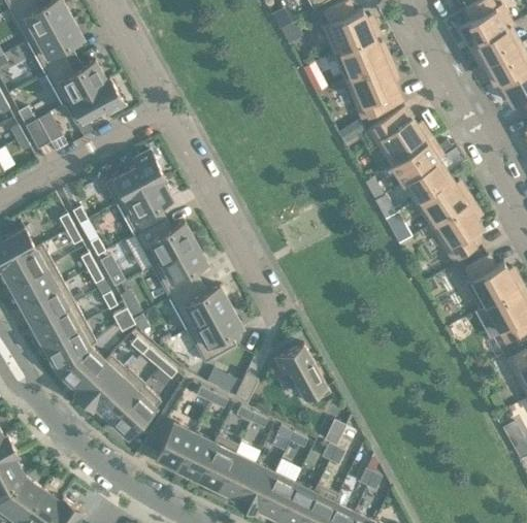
[(3,0),(10,11),(31,0),(3,0)]
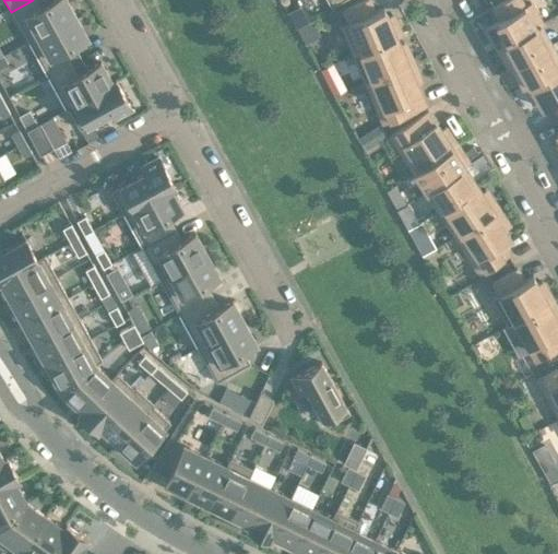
[(33,0),(11,12),(30,46),(75,21),(63,0),(61,0),(43,11),(37,0),(33,0)]
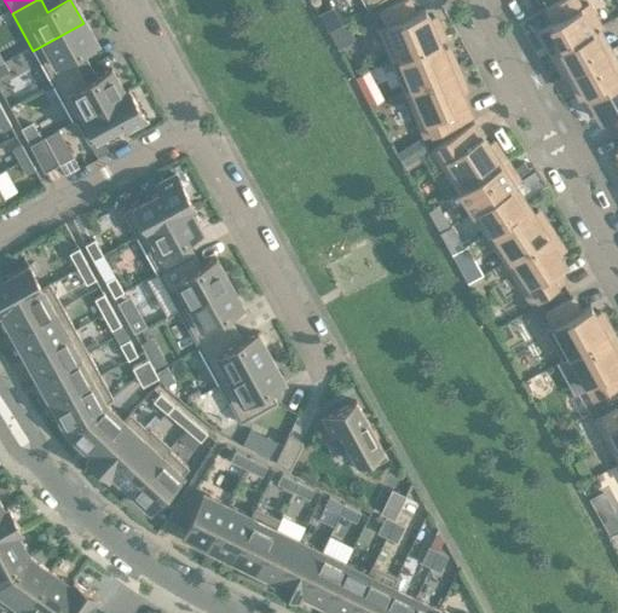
[(359,0),(367,12),(390,0),(359,0)]
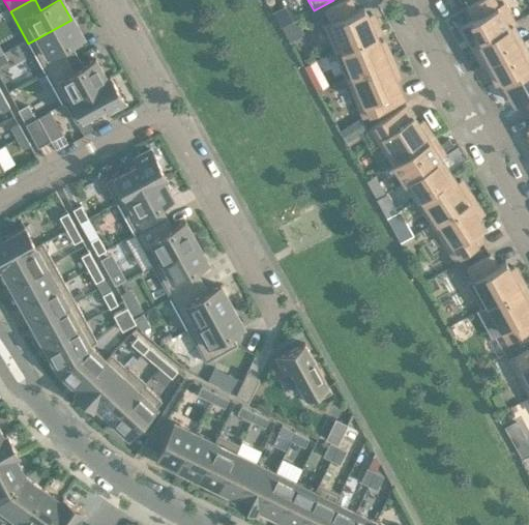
[(462,31),(472,50),(515,27),(503,7),(497,11),(491,0),(489,0),(469,11),(475,23),(462,31)]
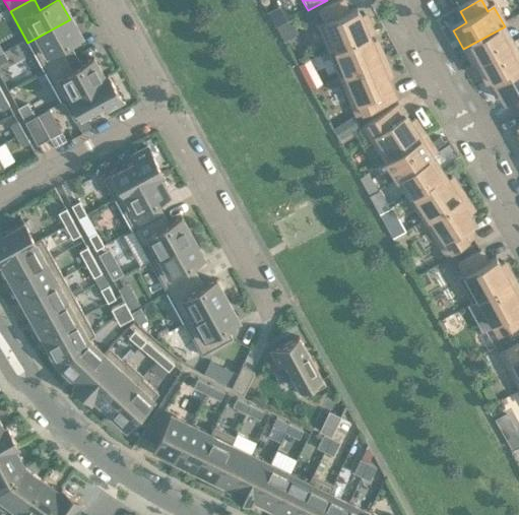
[(319,27),(330,55),(373,37),(366,17),(361,19),(358,11),(348,15),(343,3),(320,13),(325,25),(319,27)]
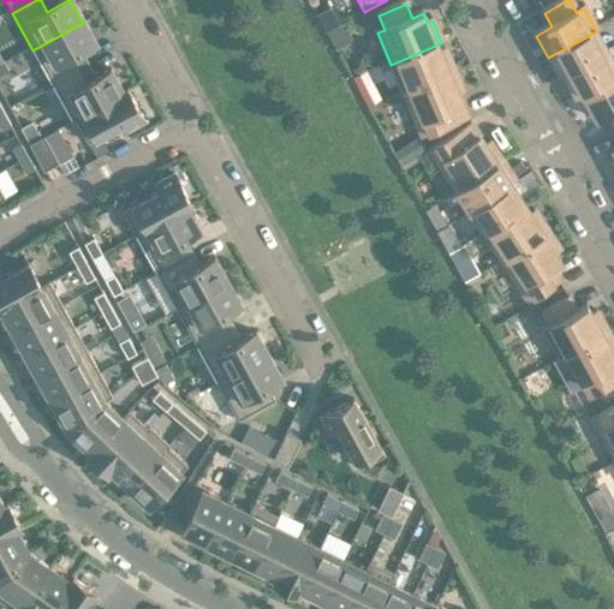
[(33,51),(53,88),(81,72),(73,59),(96,47),(83,23),(33,51)]
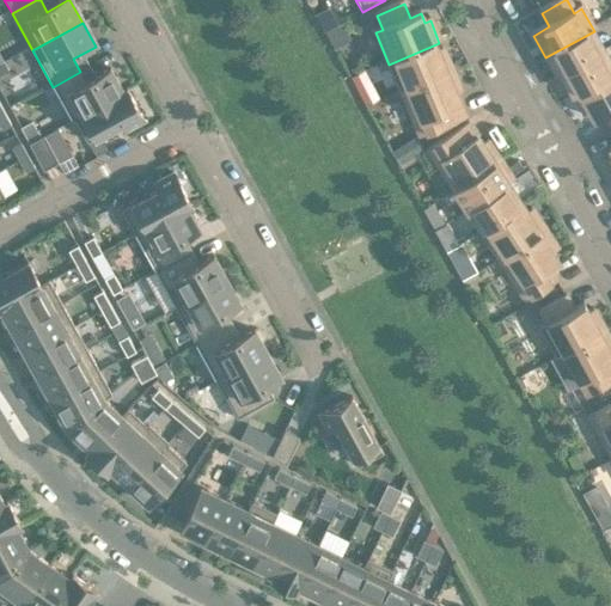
[(545,57),(557,79),(604,54),(592,34),(594,32),(594,31),(545,57)]
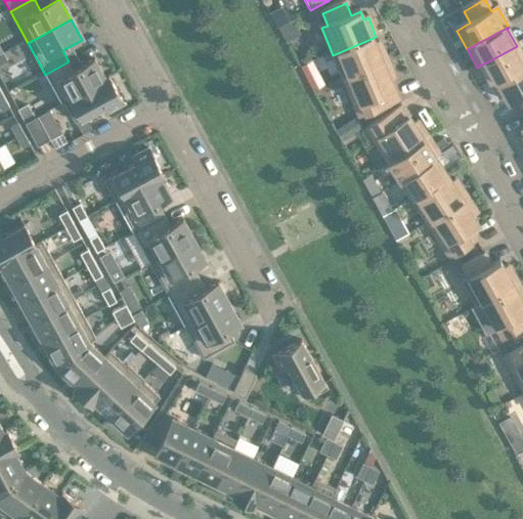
[(333,55),(344,81),(387,62),(379,44),(375,46),(372,39),(377,38),(376,37),(333,55)]
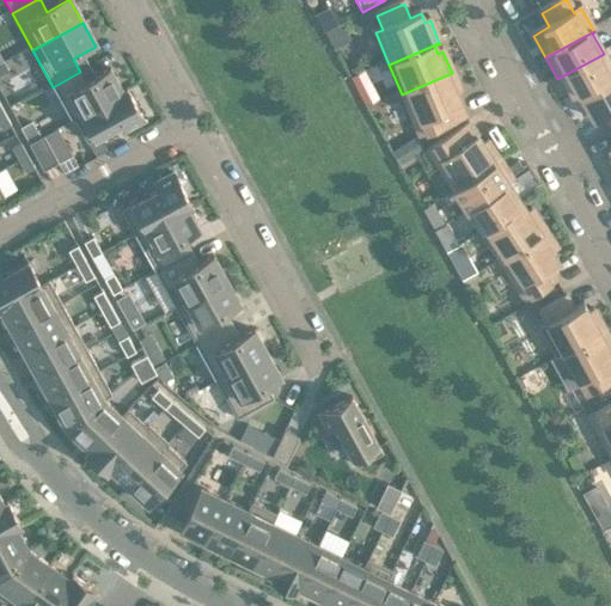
[(562,77),(574,98),(610,77),(610,66),(604,54),(557,79),(557,80),(562,77)]
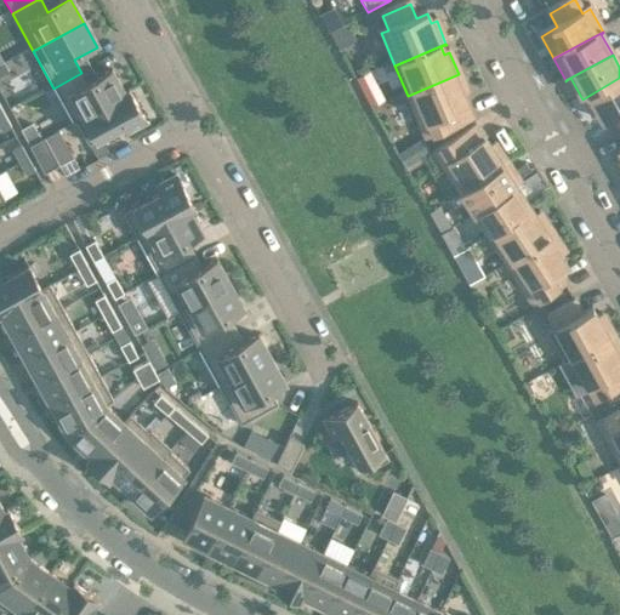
[(53,89),(74,126),(130,95),(129,95),(125,97),(112,74),(89,86),(81,73),(53,89)]
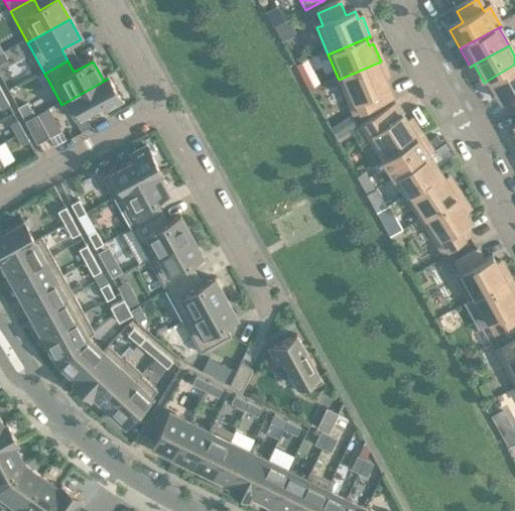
[(381,61),(339,80),(355,118),(393,102),(384,82),(389,81),(381,61)]
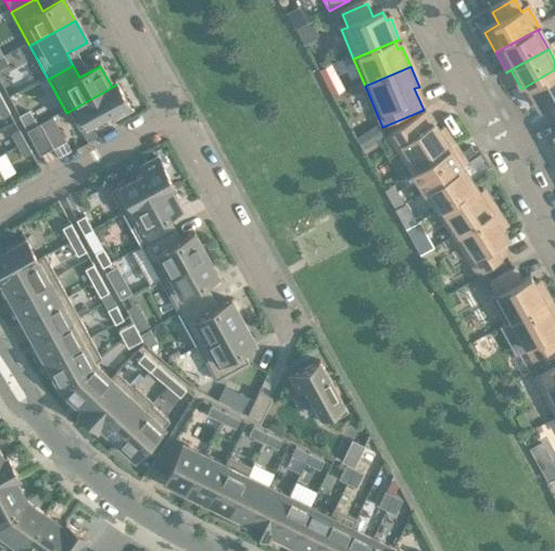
[(551,108),(554,115),(554,70),(521,89),(522,89),(532,108),(537,105),(541,113),(551,108)]
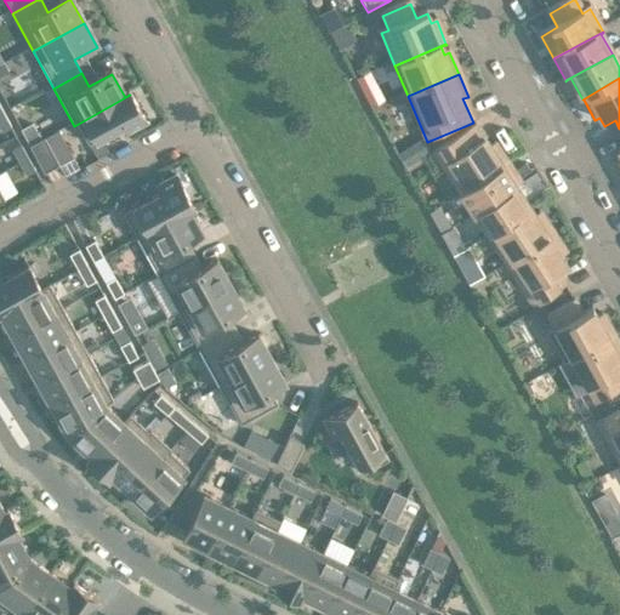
[(367,98),(374,110),(382,106),(375,92),(367,98)]
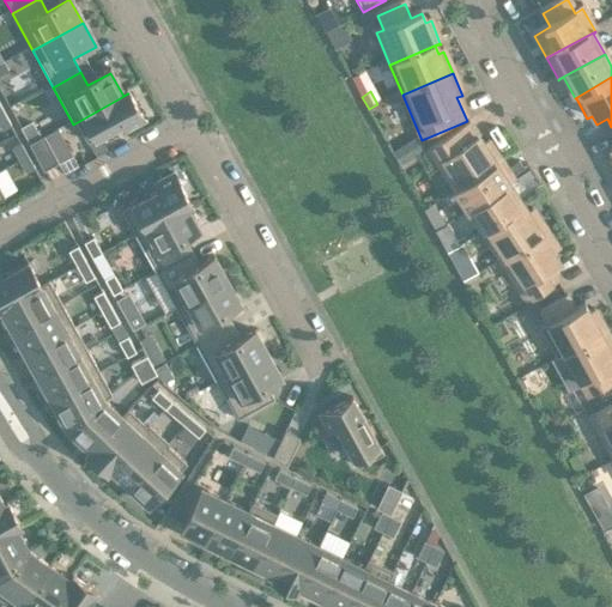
[(127,134),(145,125),(128,93),(73,125),(74,126),(76,125),(89,146),(101,140),(123,127),(127,134)]
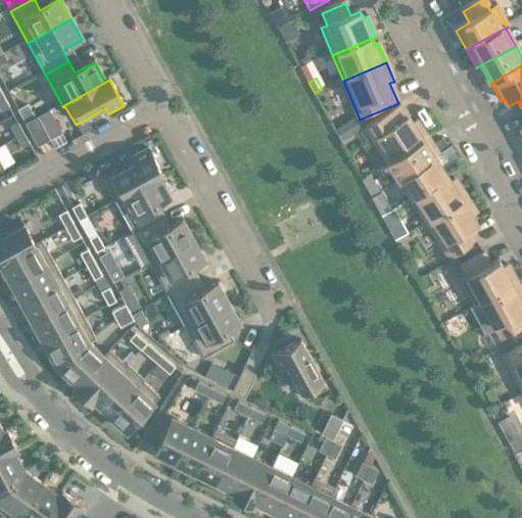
[(4,100),(0,102),(0,109),(3,115),(10,111),(4,100)]
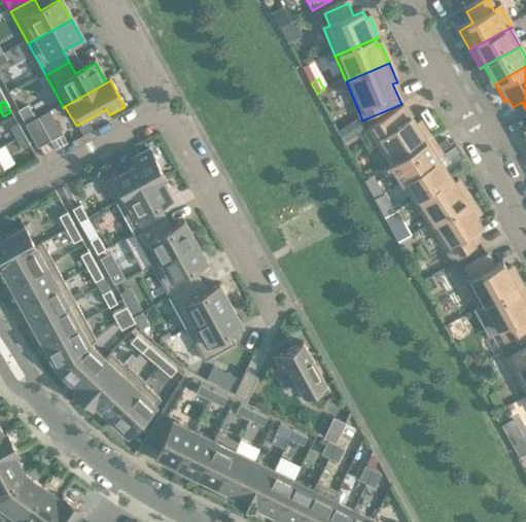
[(367,131),(391,167),(431,141),(420,125),(416,127),(404,108),(367,131)]
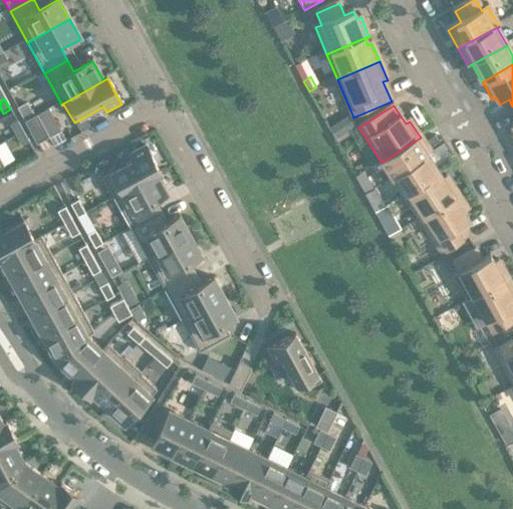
[(27,106),(18,111),(25,124),(34,119),(27,106)]
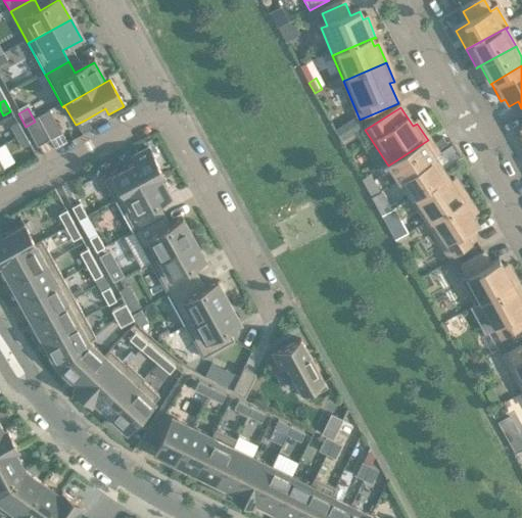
[(50,113),(38,120),(41,124),(50,142),(62,135),(50,113)]
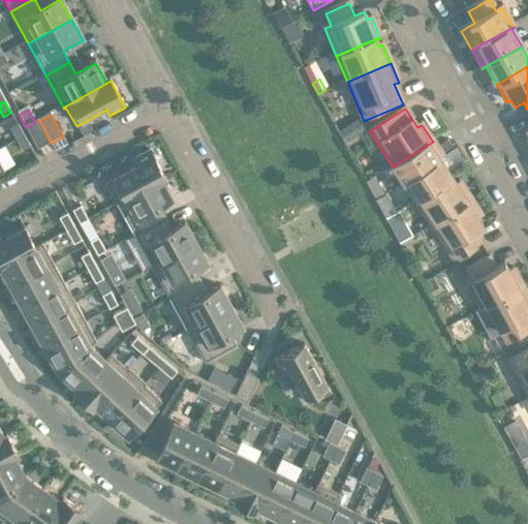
[(38,121),(26,127),(38,150),(51,144),(41,125),(38,121)]
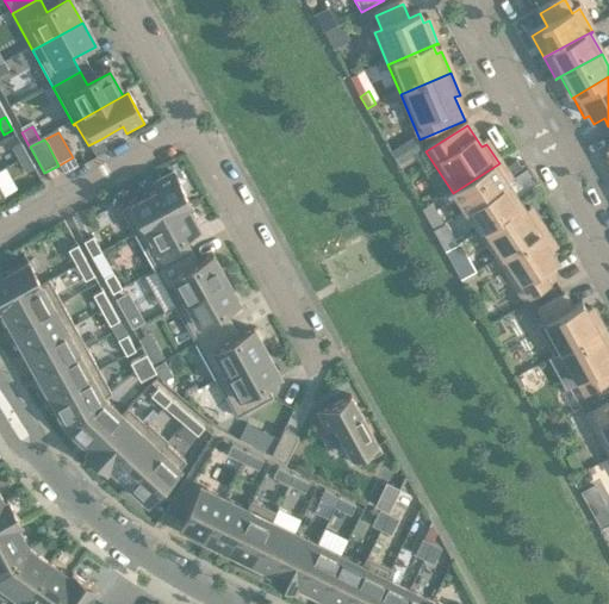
[(100,139),(88,145),(97,161),(109,154),(100,139)]
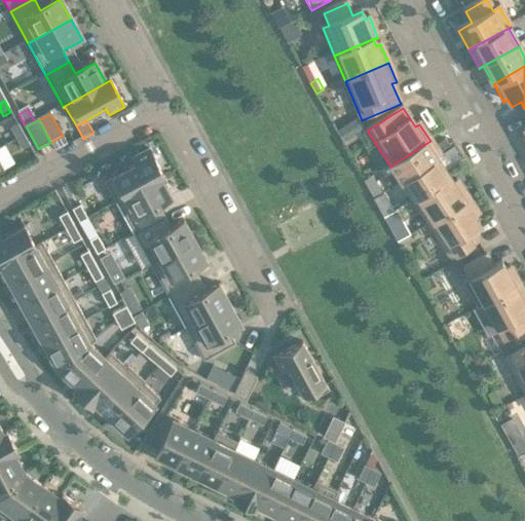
[(19,126),(11,131),(17,142),(25,138),(19,126)]
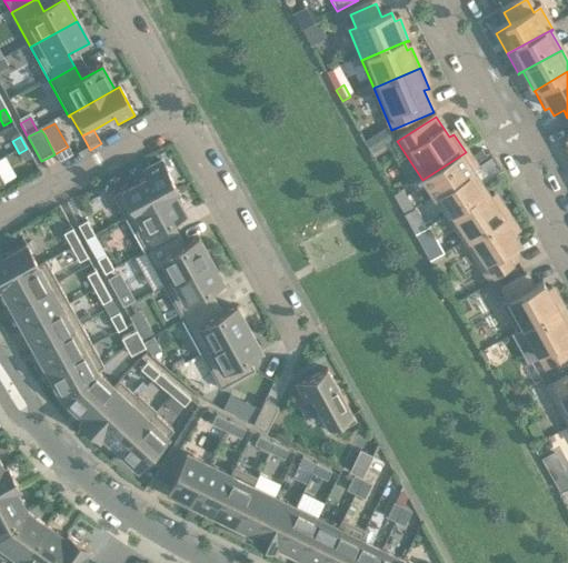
[(375,138),(365,144),(372,157),(382,150),(375,138)]
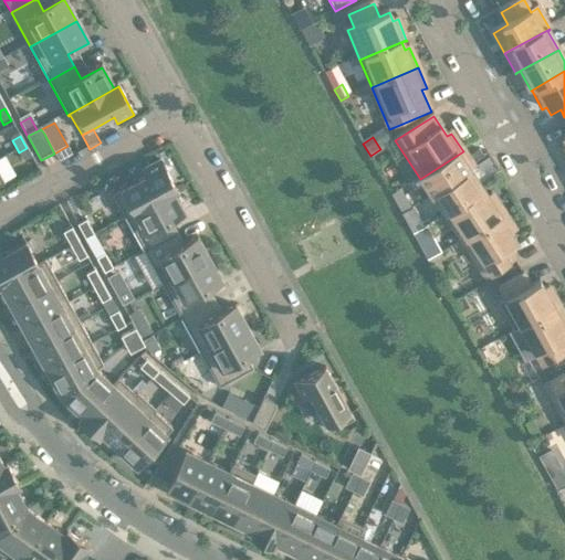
[(27,148),(19,152),(24,164),(32,159),(27,148)]
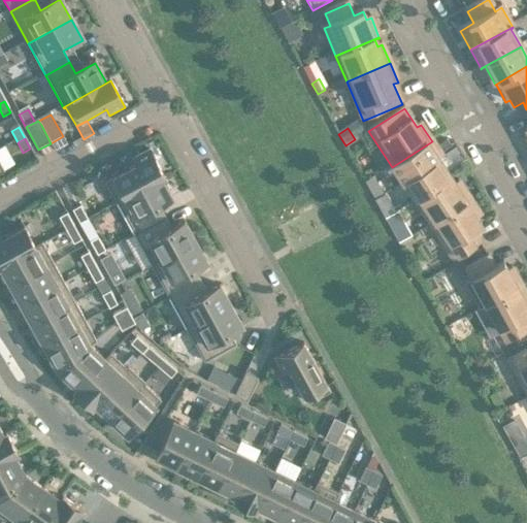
[(394,167),(405,185),(439,162),(428,145),(432,142),(432,141),(392,167),(393,168),(394,167)]
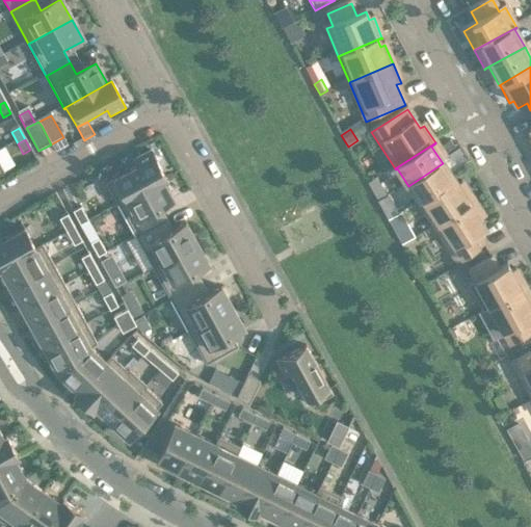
[(0,158),(5,169),(15,165),(7,149),(0,152),(0,158)]
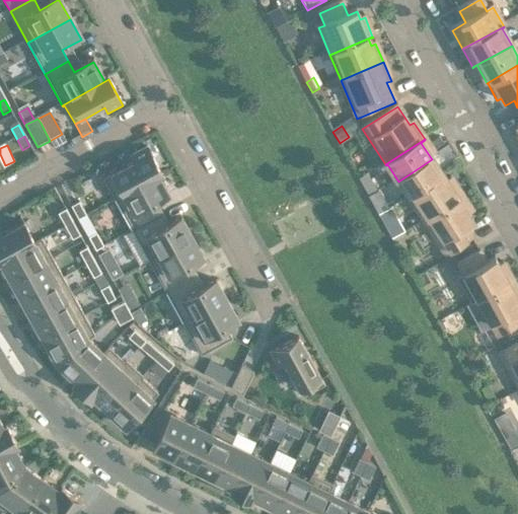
[(104,181),(116,202),(158,178),(162,177),(147,150),(132,158),(136,164),(104,181)]
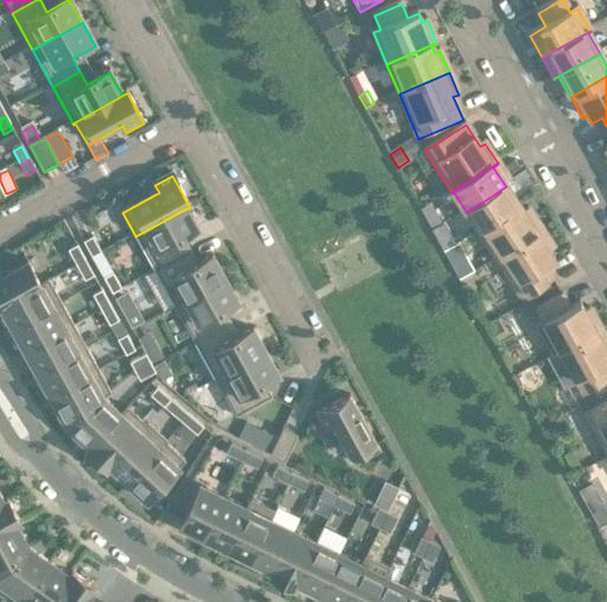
[(478,233),(478,234),(519,207),(506,187),(467,213),(479,232),(478,233)]
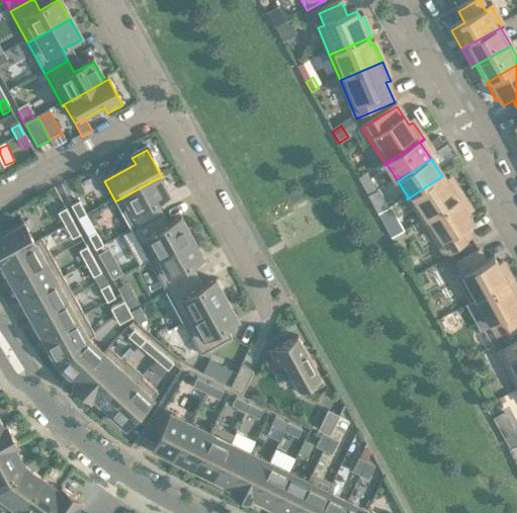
[(407,199),(423,223),(461,197),(450,180),(446,182),(442,176),(407,199)]
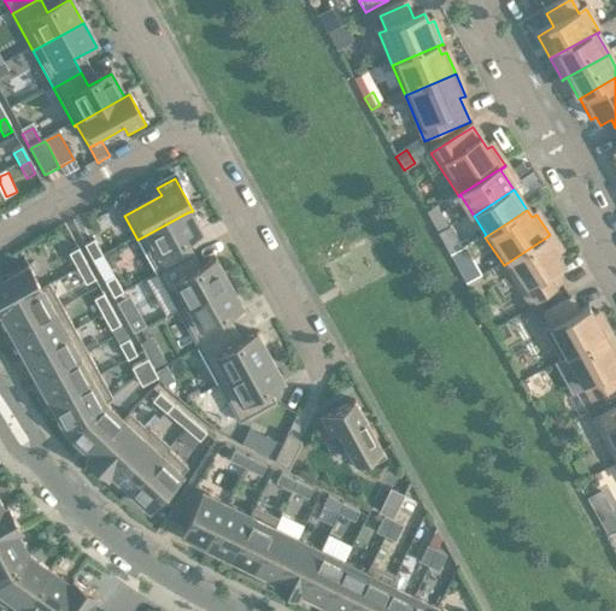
[(138,240),(158,278),(186,263),(179,248),(201,235),(188,212),(138,240)]
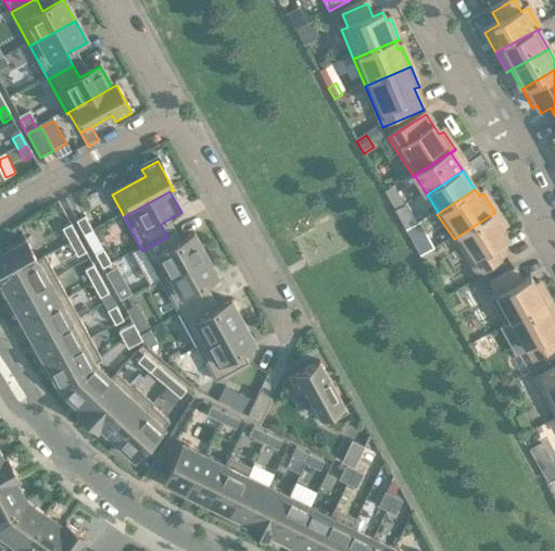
[(390,201),(396,212),(405,208),(399,196),(390,201)]
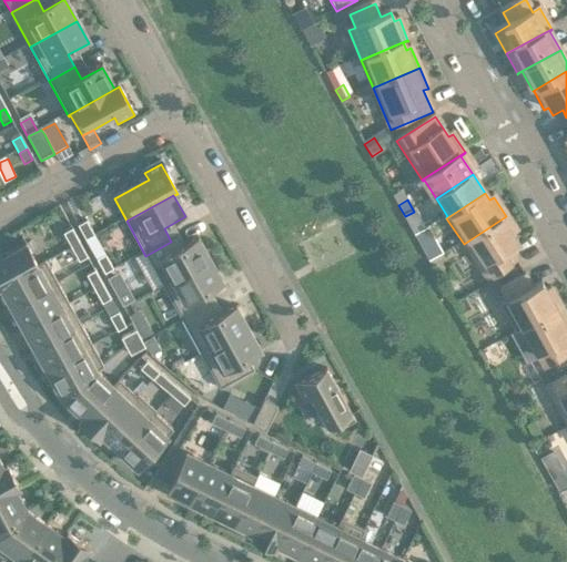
[(464,244),(488,282),(518,263),(509,251),(518,245),(514,237),(518,234),(506,216),(464,244)]
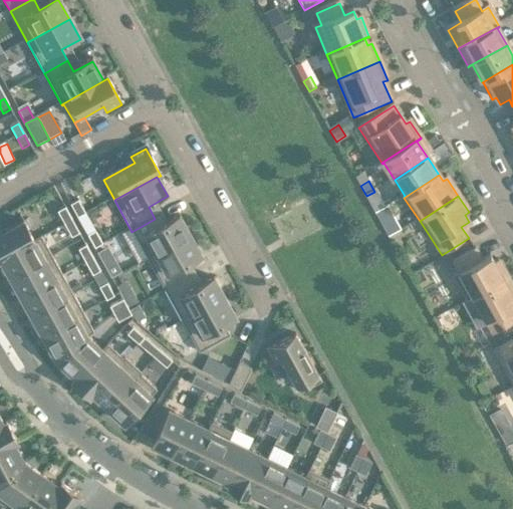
[(371,204),(376,214),(385,210),(378,200),(371,204)]
